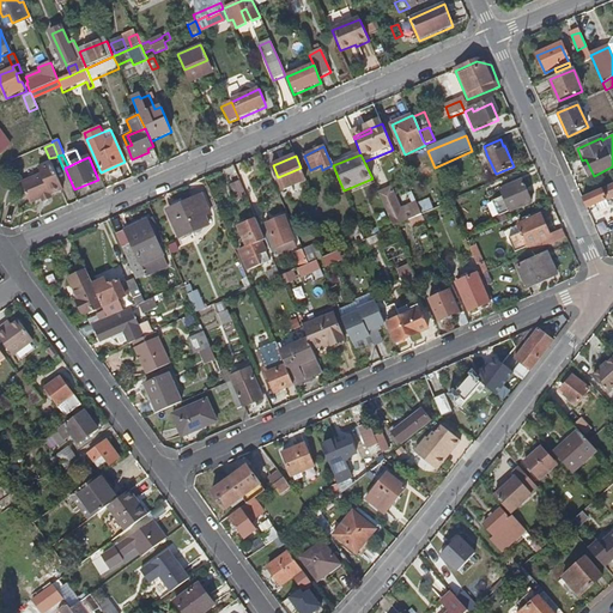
[(589,177),(594,176),(586,159),(582,161),(589,177)]
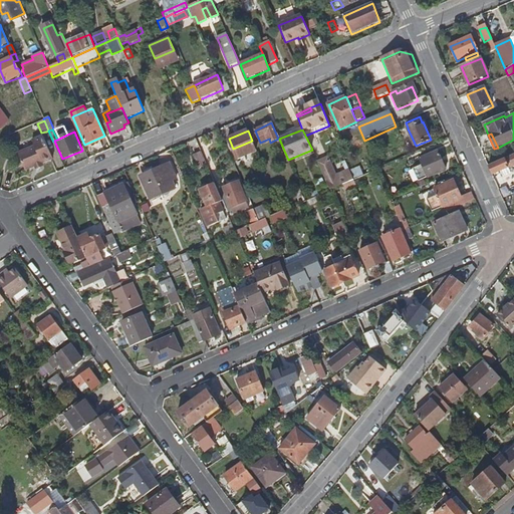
[(52,158),(42,136),(32,140),(34,146),(18,153),(25,170),(52,158)]
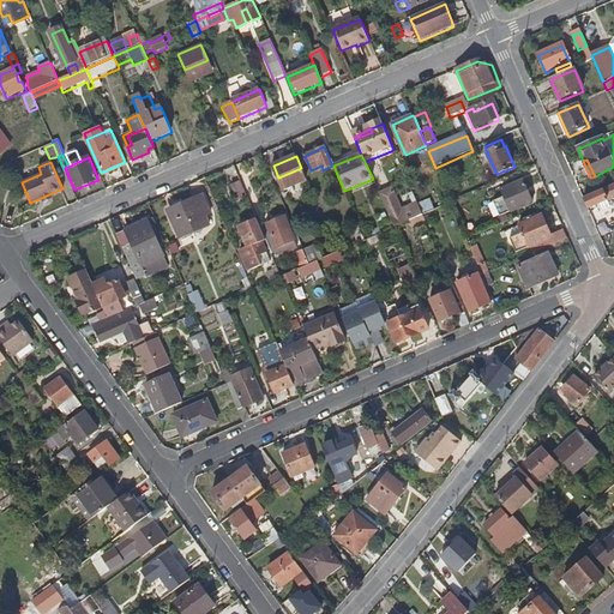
[(344,191),(339,180),(333,182),(339,197),(345,193),(344,191)]
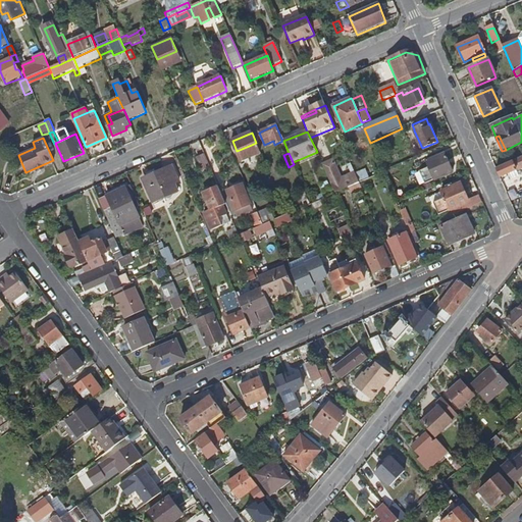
[(210,168),(205,155),(197,159),(203,171),(210,168)]
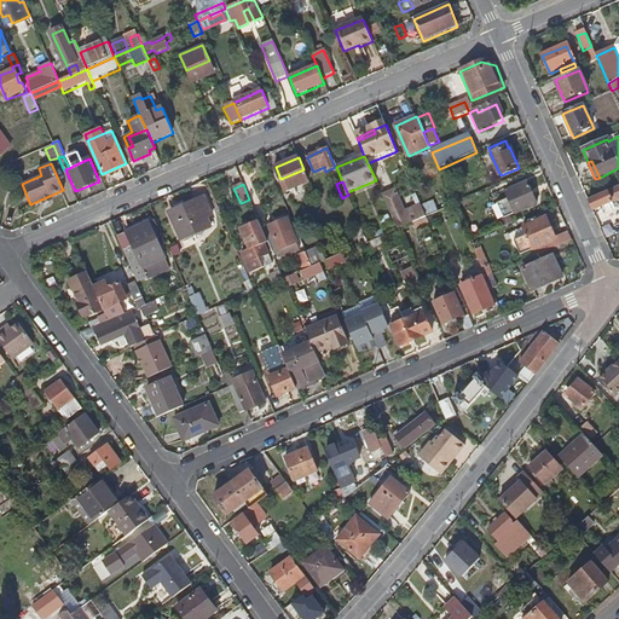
[(537,206),(527,184),(507,192),(510,200),(498,204),(504,219),(516,214),(537,206)]
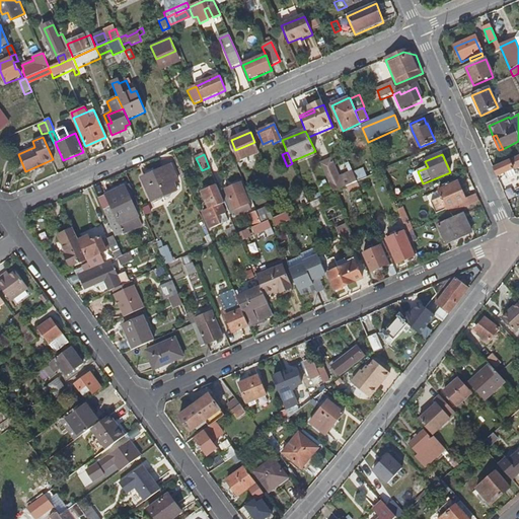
[(518,156),(494,168),(498,177),(506,173),(509,178),(516,175),(513,170),(518,167),(518,156)]
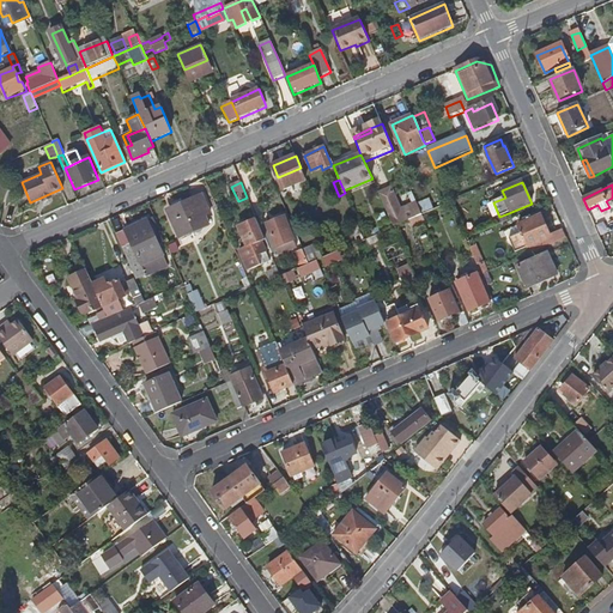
[(378,194),(392,223),(394,229),(410,222),(423,216),(420,211),(418,206),(417,204),(402,210),(393,188),(378,194)]
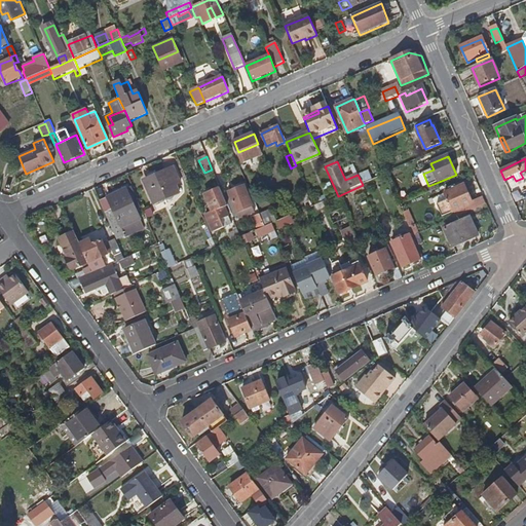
[(158,178),(146,184),(154,203),(179,193),(176,185),(181,183),(175,167),(156,175),(158,178)]
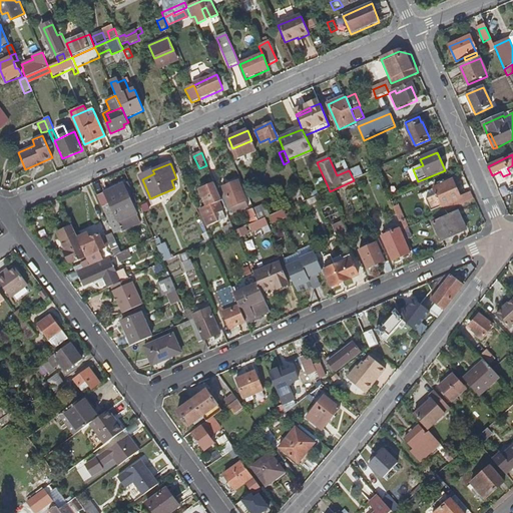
[(352,176),(354,180),(359,178),(364,176),(360,167),(350,172),(352,176)]
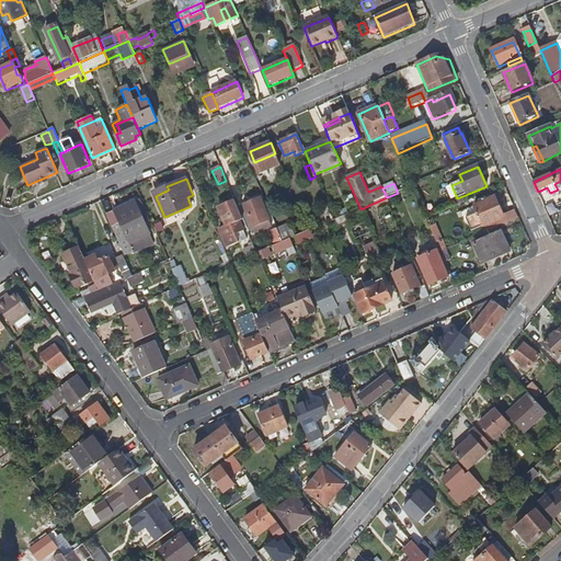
[(153,193),(156,196),(169,190),(167,186),(153,193)]
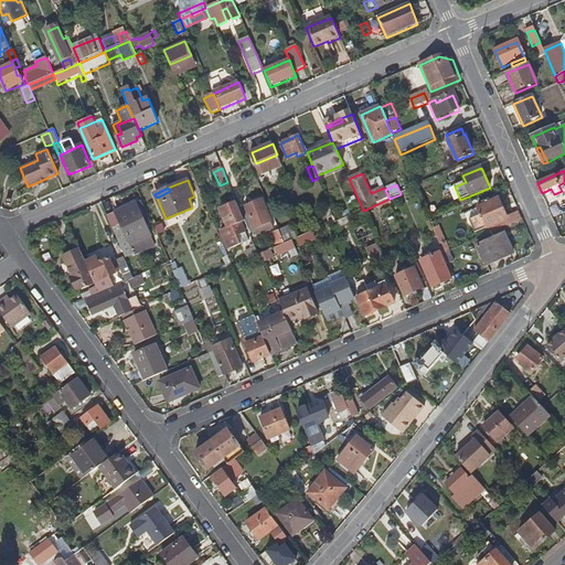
[(246,206),(259,235),(275,227),(263,199),(246,206)]
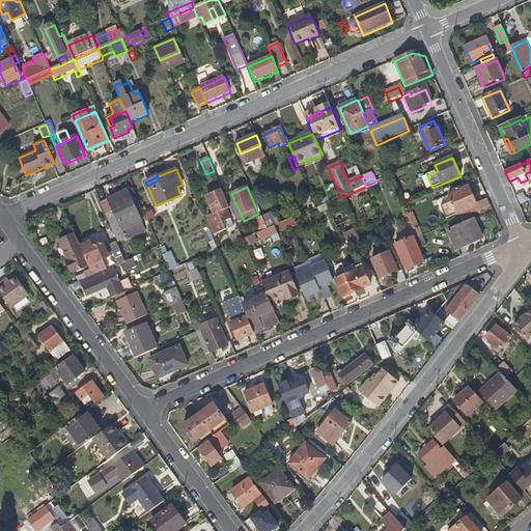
[(368,193),(366,187),(355,192),(357,198),(368,193)]
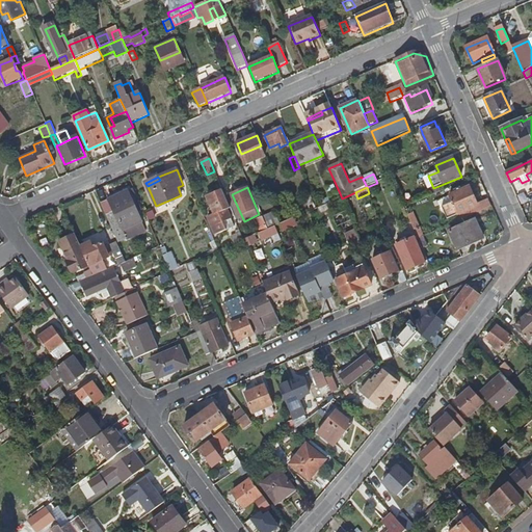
[(430,197),(441,193),(439,188),(428,192),(430,197)]
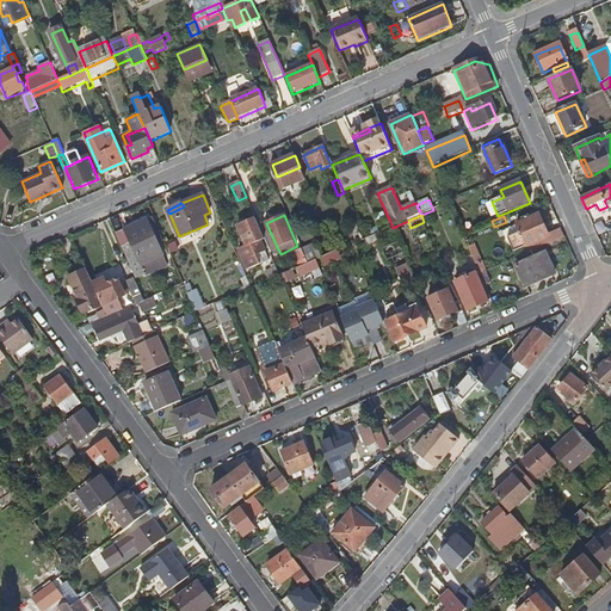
[(549,239),(539,216),(531,221),(529,216),(520,220),(522,224),(517,226),(526,248),(529,254),(566,239),(563,233),(549,239)]
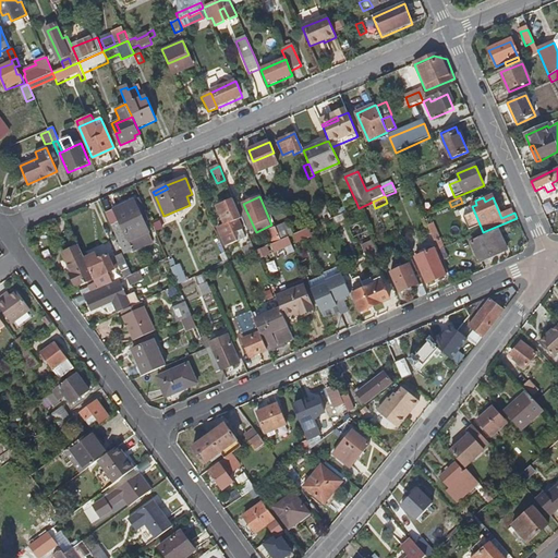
[(237,207),(233,198),(216,206),(226,229),(218,232),(225,247),(237,242),(234,237),(241,233),(237,225),(243,221),(237,207)]
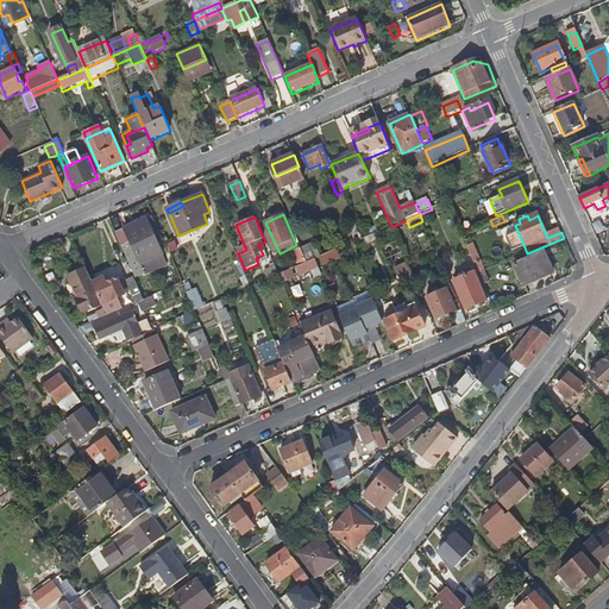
[(154,218),(150,220),(117,234),(123,249),(124,251),(132,270),(136,278),(145,274),(146,276),(168,267),(163,256),(164,256),(159,244),(164,242),(154,218)]
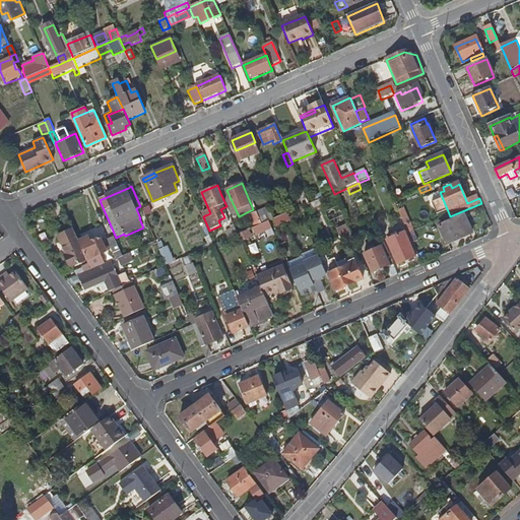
[(230,213),(233,219),(239,216),(226,190),(220,193),(226,206),(230,213)]
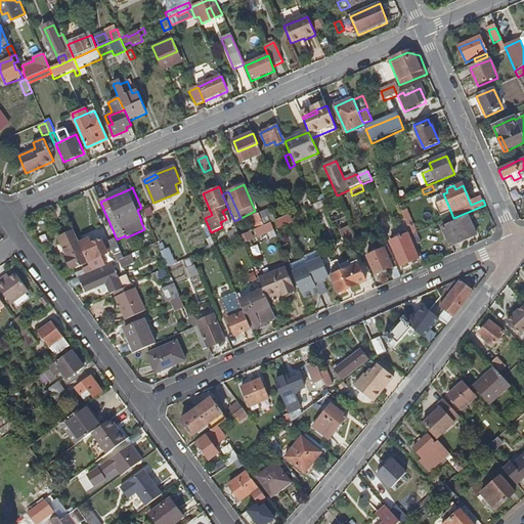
[(434,206),(444,202),(441,195),(431,200),(434,206)]
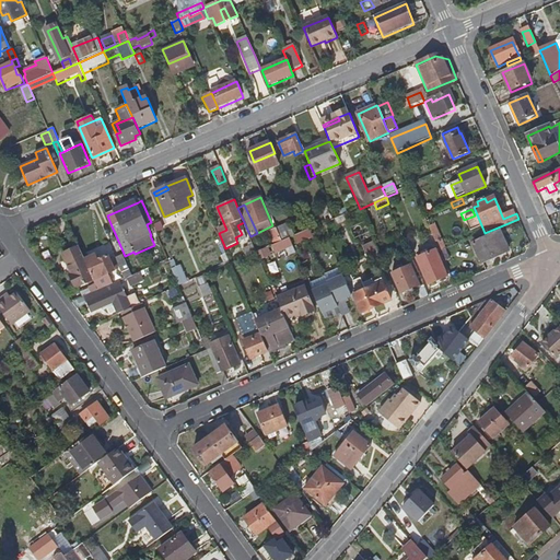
[(335,220),(331,213),(325,217),(327,223),(335,220)]
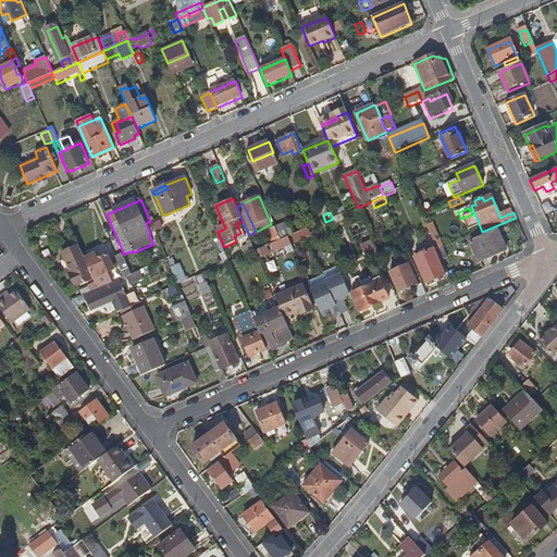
[(246,229),(243,221),(236,224),(240,233),(234,236),(236,242),(246,237),(244,234),(245,233),(244,230),(246,229)]
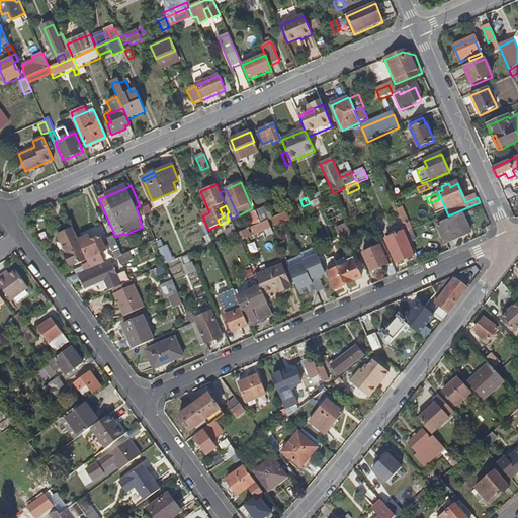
[(267,207),(256,211),(260,221),(261,224),(272,220),(271,217),(269,211),(267,207)]
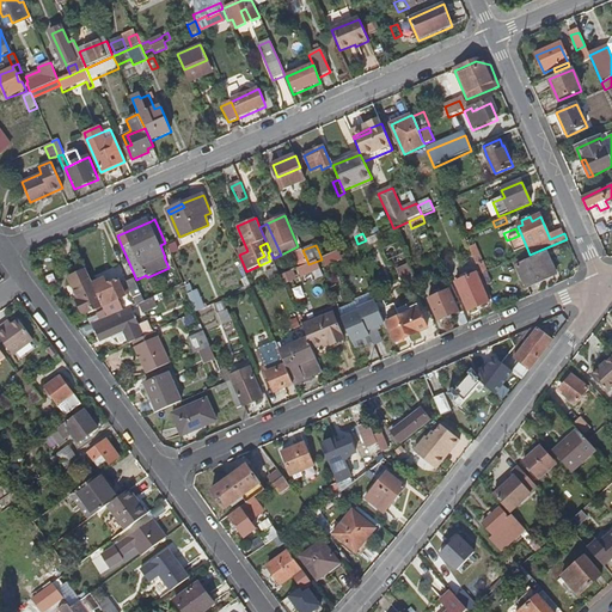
[(307,261),(303,250),(295,252),(298,259),(299,264),(307,261)]
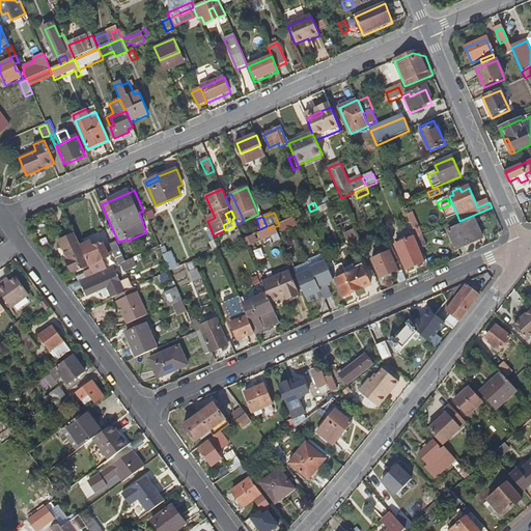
[(295,218),(280,224),(283,232),(298,226),(295,218)]
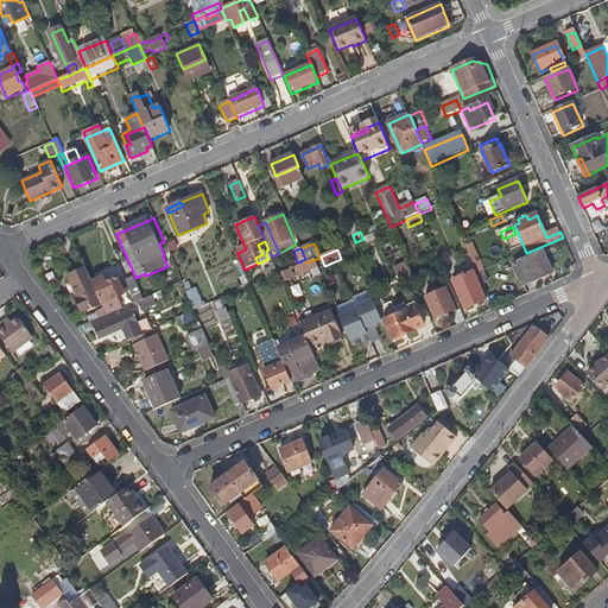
[(526,284),(557,271),(549,251),(518,264),(526,284)]
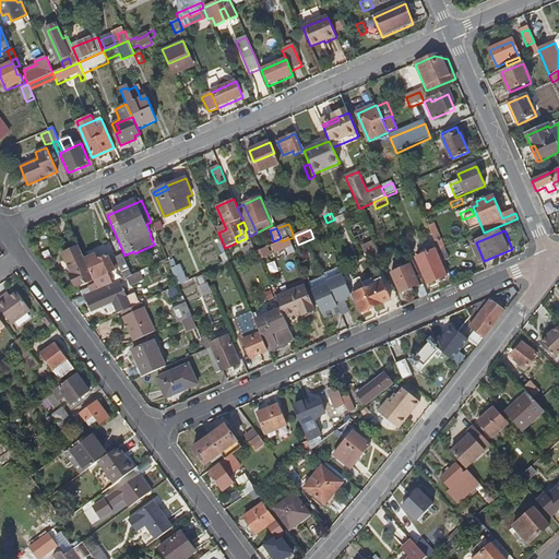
[(245,249),(247,257),(256,253),(248,234),(246,234),(245,235),(247,238),(250,247),(245,249)]
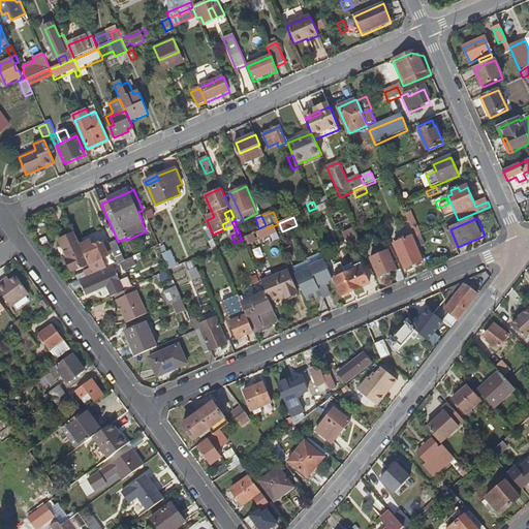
[(258,228),(257,224),(254,225),(257,232),(267,228),(266,225),(258,228)]
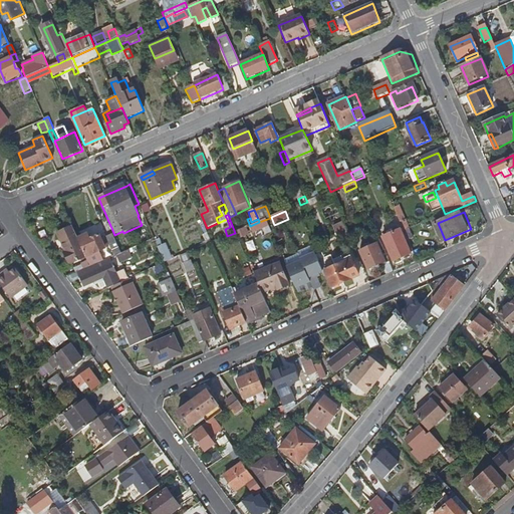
[(404,231),(409,229),(404,218),(399,220),(404,231)]
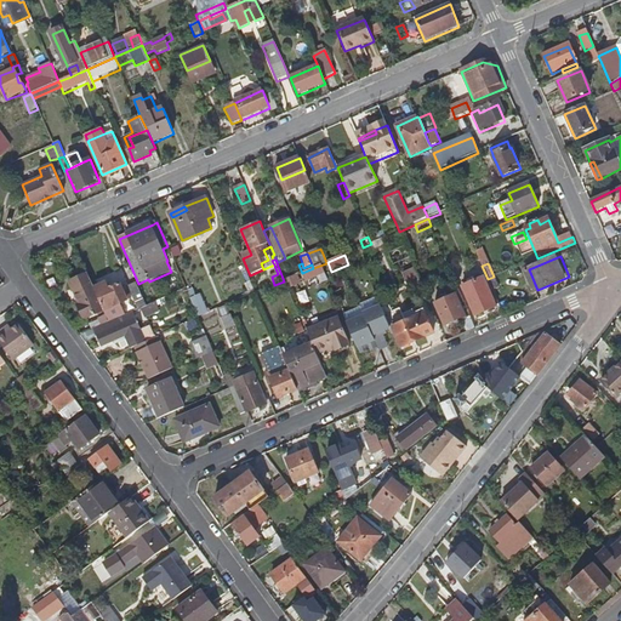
[(302,273),(298,265),(281,272),(285,280),(298,274),(302,273)]
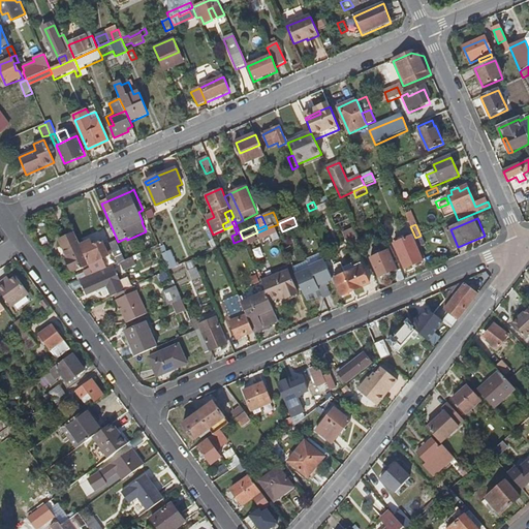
[(390,252),(393,250),(382,227),(377,229),(381,240),(378,241),(382,249),(387,247),(390,252)]
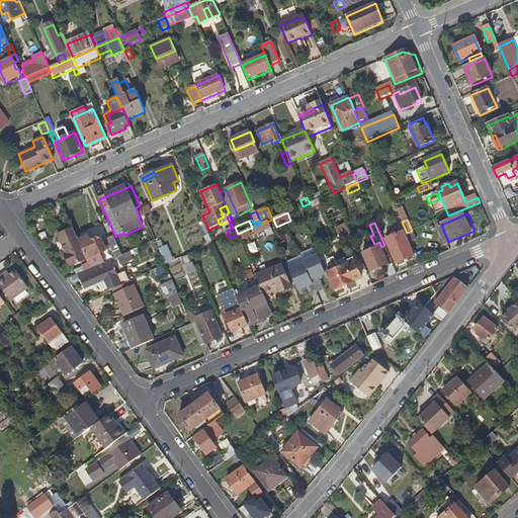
[(345,240),(352,237),(347,225),(340,227),(345,240)]
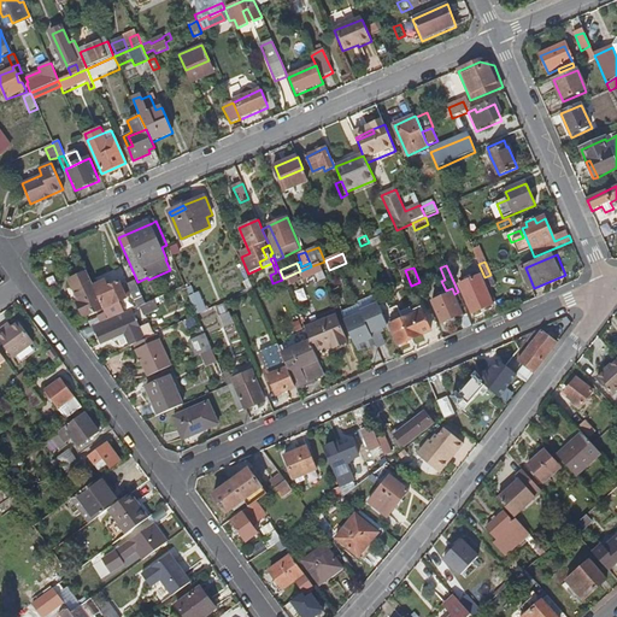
[(94,286),(88,271),(71,278),(80,300),(77,301),(84,316),(104,307),(94,286)]
